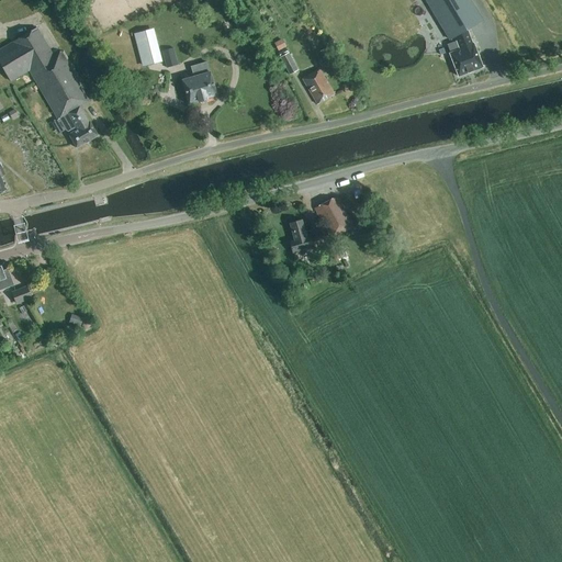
[(403,15),(408,12),(402,0),(396,4),(403,15)]
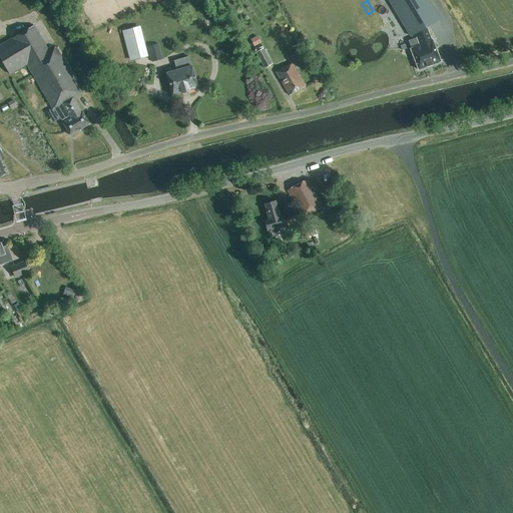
[(426,28),(440,19),(428,0),(388,0),(411,37),(413,36),(426,28)]
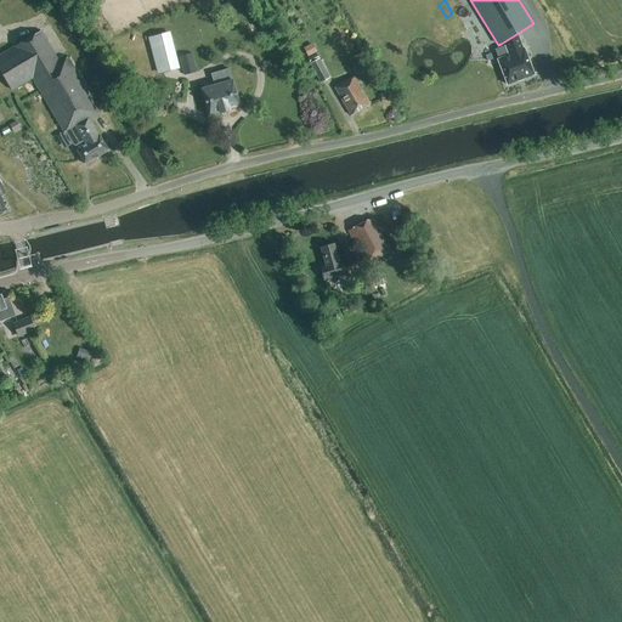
[(60,62),(41,32),(0,55),(0,69),(12,91),(32,79),(63,133),(64,133),(72,143),(73,143),(77,150),(75,150),(85,164),(108,151),(100,136),(99,136),(89,118),(100,112),(68,57),(60,62)]
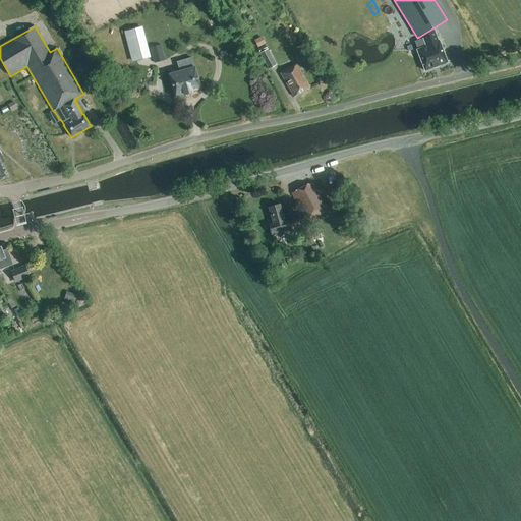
[(123,31),(131,62),(148,58),(139,26),(123,31)]
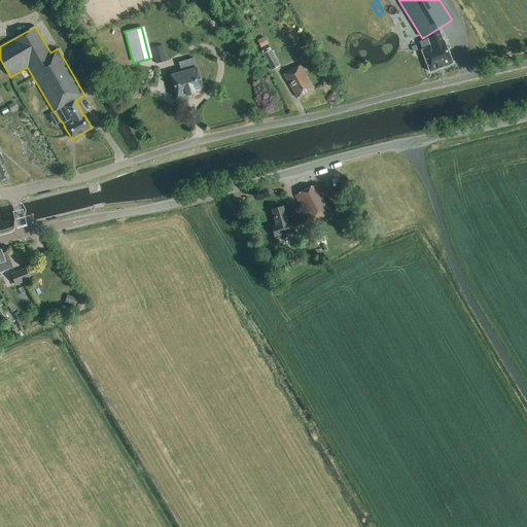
[(437,29),(424,37),(425,39),(427,38),(430,46),(421,50),(429,72),(452,64),(444,41),(443,42),(437,29)]
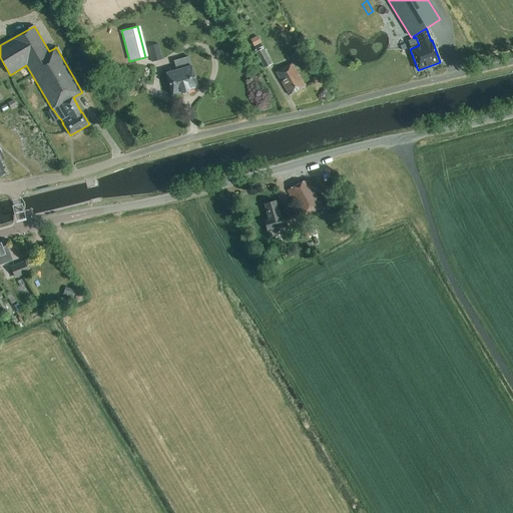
[(253,47),(261,43),(258,36),(250,40),(253,47)]
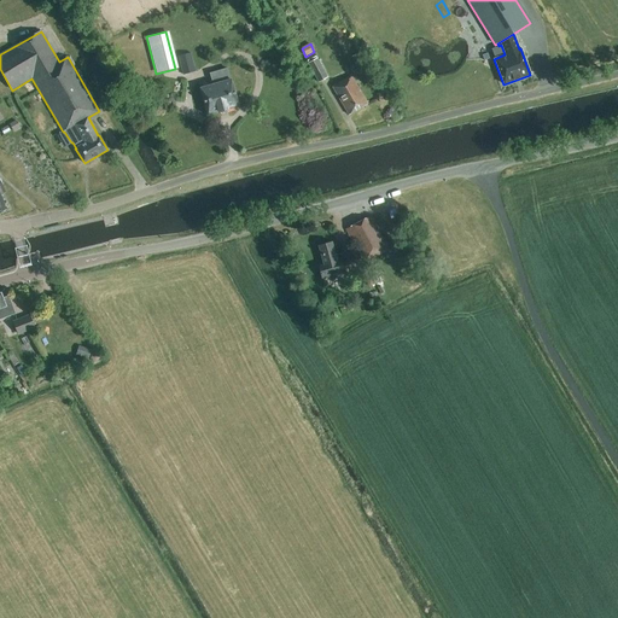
[(184,75),(196,71),(190,54),(179,57),(184,75)]
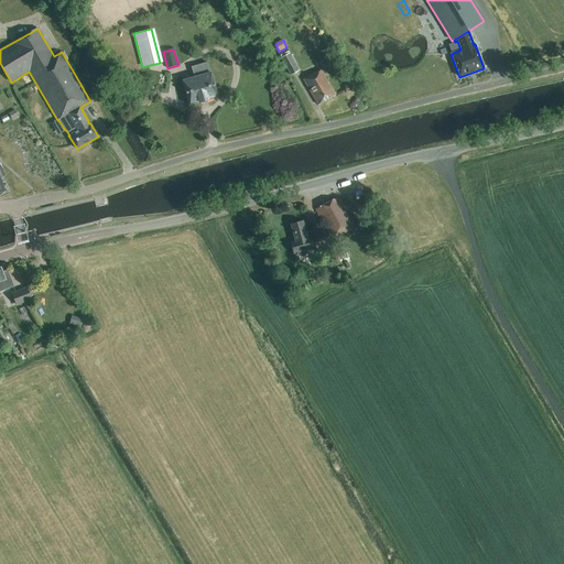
[(325,50),(321,52),(324,58),(329,55),(325,50)]
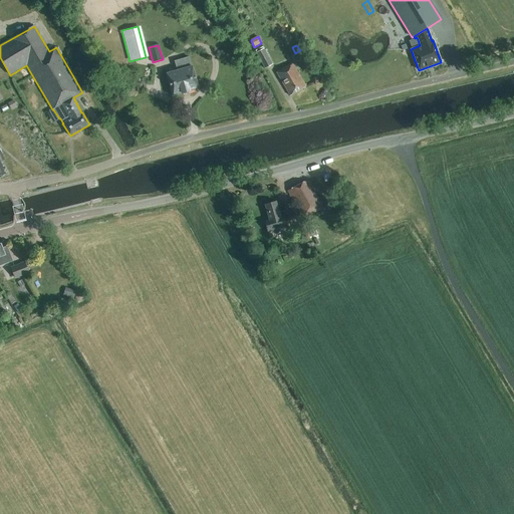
[(264,69),(272,64),(264,48),(258,51),(257,51),(255,52),(264,69)]
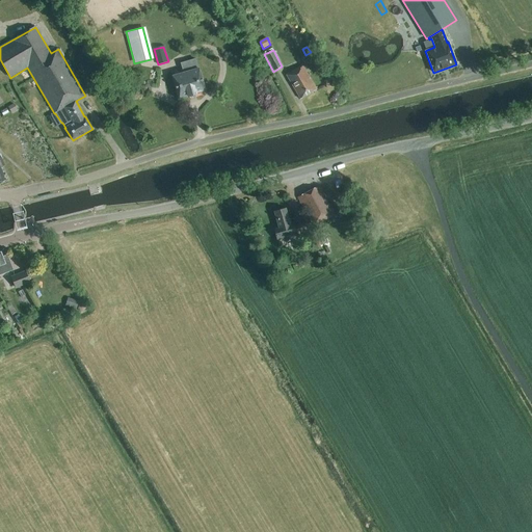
[(179,99),(206,91),(195,59),(180,63),(183,73),(173,76),(179,99)]
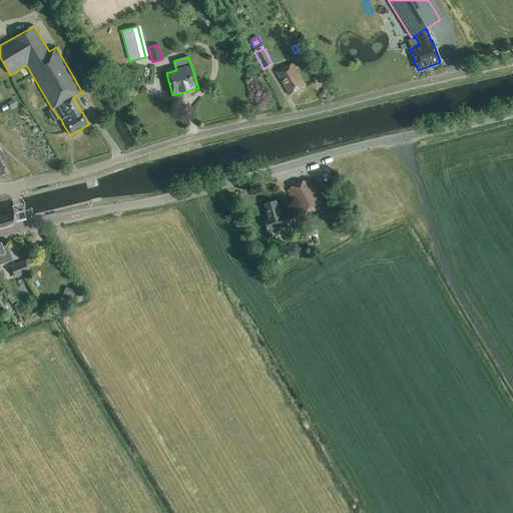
[(290,96),(306,86),(292,63),(276,72),(290,96)]
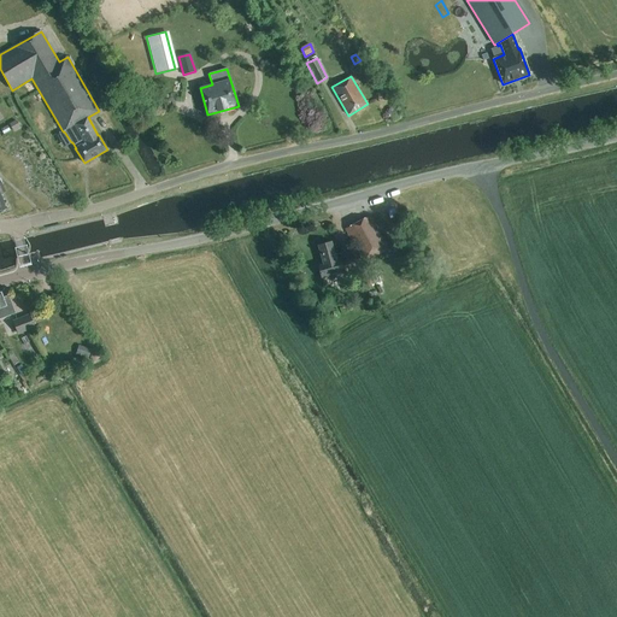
[(16,119),(9,123),(13,131),(21,128),(16,119)]
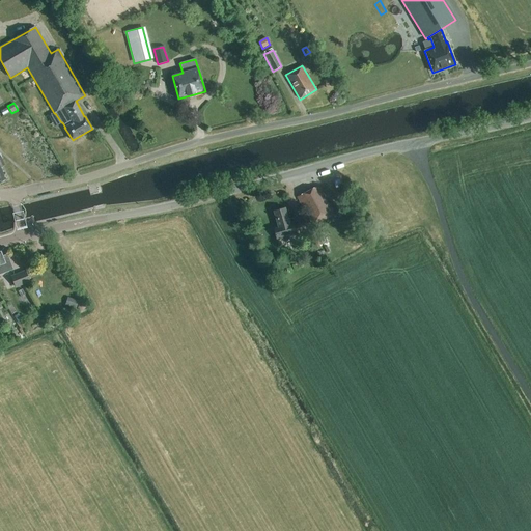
[(312,226),(333,215),(318,186),(297,197),(312,226)]
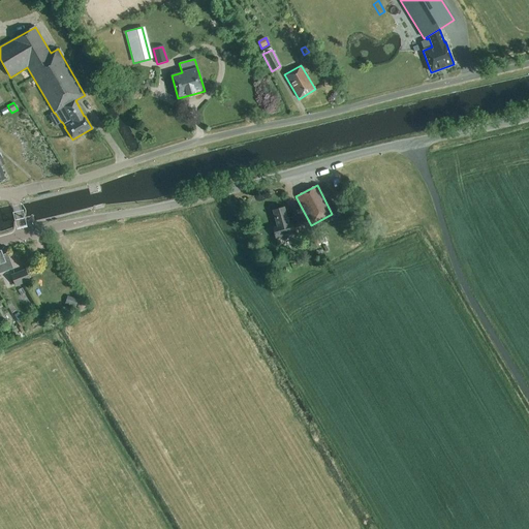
[(287,222),(284,208),(273,211),(277,227),(273,228),(276,239),(294,234),(291,221),(287,222)]
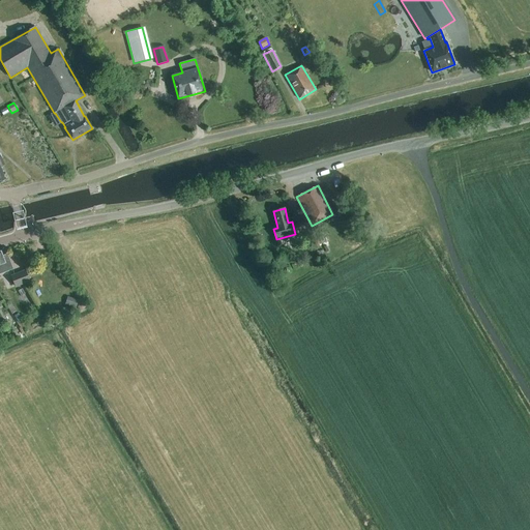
[(0,252),(0,273),(12,269),(7,255),(2,256),(1,252),(0,252)]
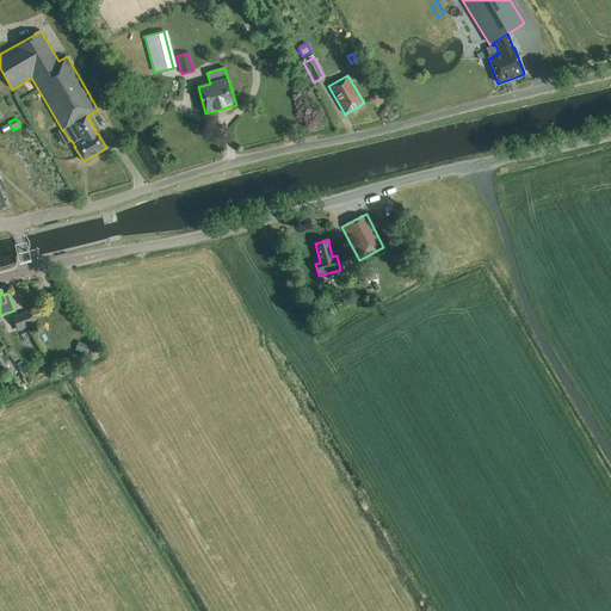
[(18,331),(34,325),(30,312),(13,318),(18,331)]
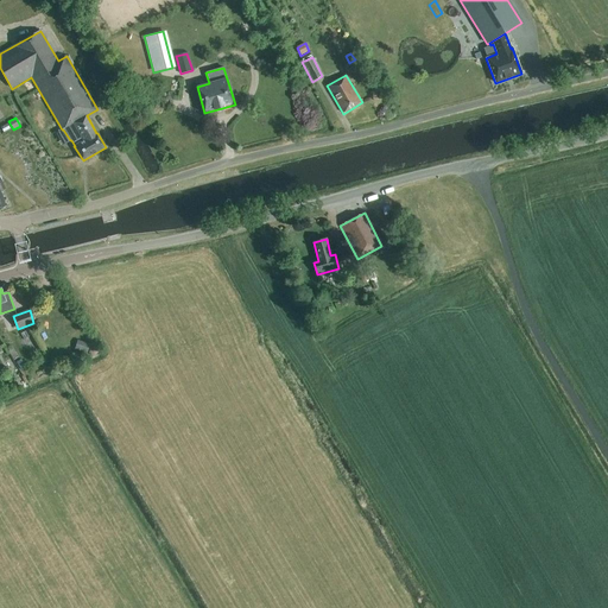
[(90,344),(77,340),(75,350),(87,354),(90,344)]
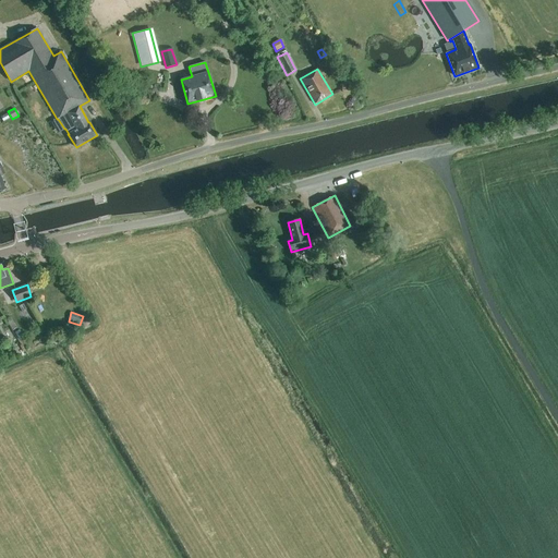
[(22,350),(16,340),(10,344),(15,354),(22,350)]
